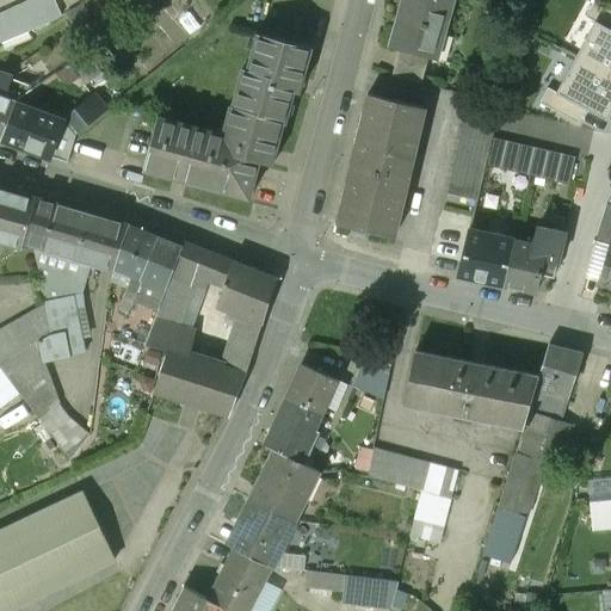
[(55,0),(31,0),(0,14),(0,43),(62,16),(55,0)]
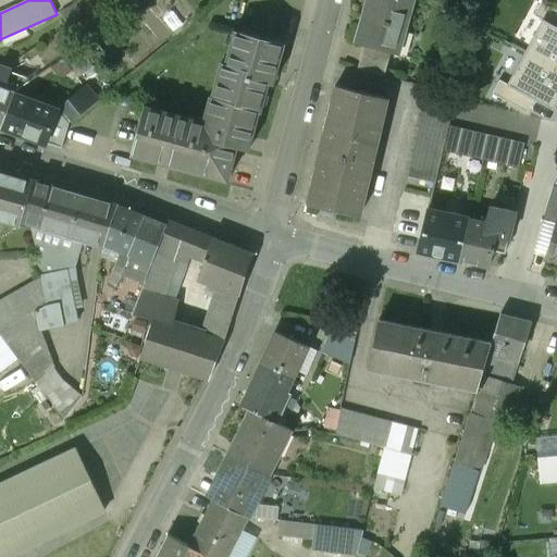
[(368,0),(356,42),(364,46),(390,52),(397,54),(412,0),(368,0)]
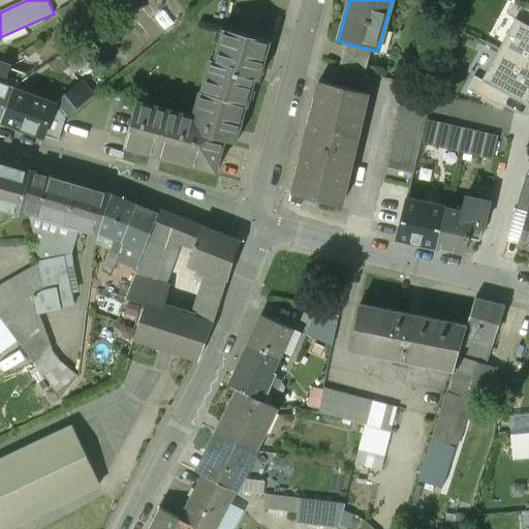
[(515,19),(528,26),(528,5),(522,8),(515,2),(507,16),(515,19)]
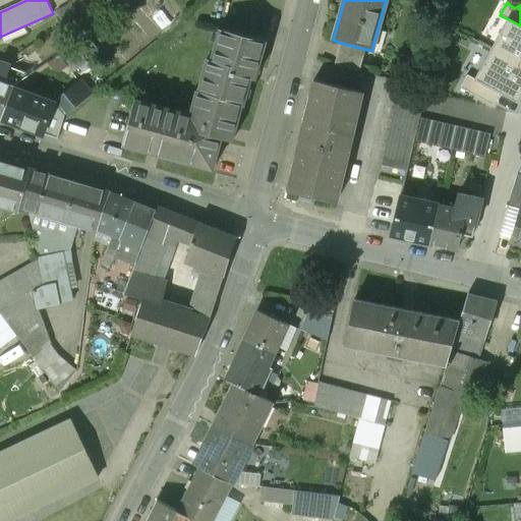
[(520,25),(507,18),(490,49),(520,64),(520,25)]
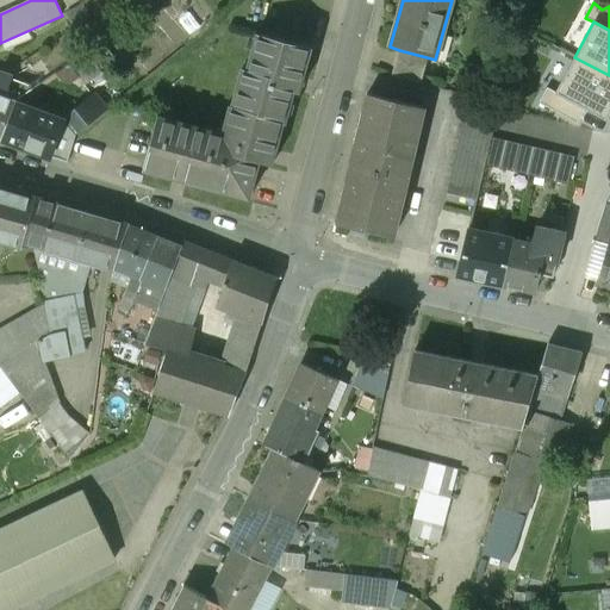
[(311,48),(256,33),(247,70),(242,69),(232,106),(230,106),(222,134),(157,117),(143,170),(250,198),(260,162),(273,166),(284,123),(286,124),(294,92),(299,93),(311,48)]
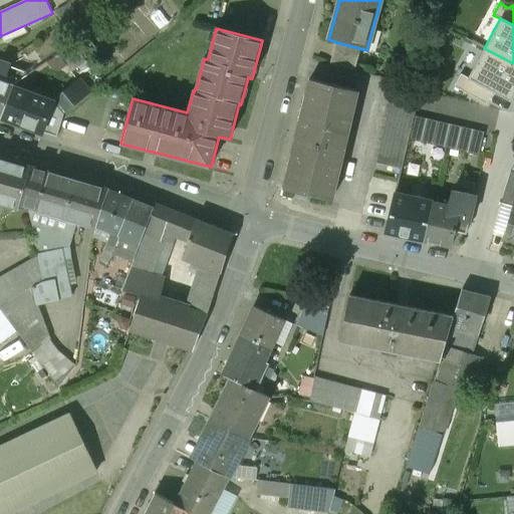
[(90,41),(63,61),(71,71),(86,61),(84,59),(97,50),(90,41)]
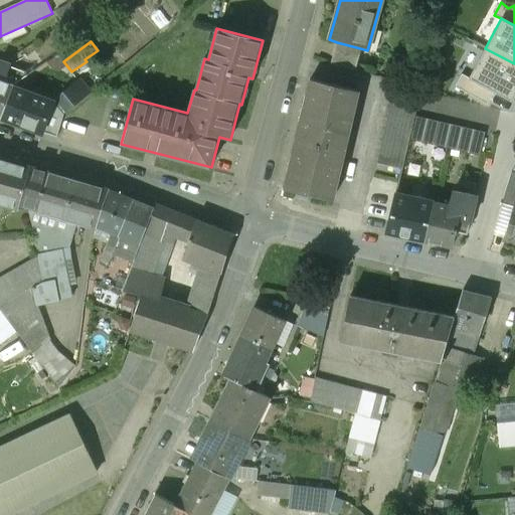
[(360,48),(337,42),(331,64),(354,70),(360,48)]
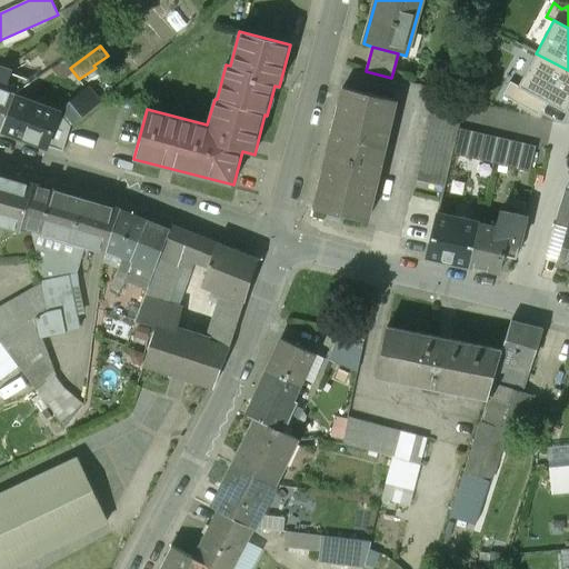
[(568,70),(536,53),(518,87),(545,101),(565,112),(568,105),(568,70)]
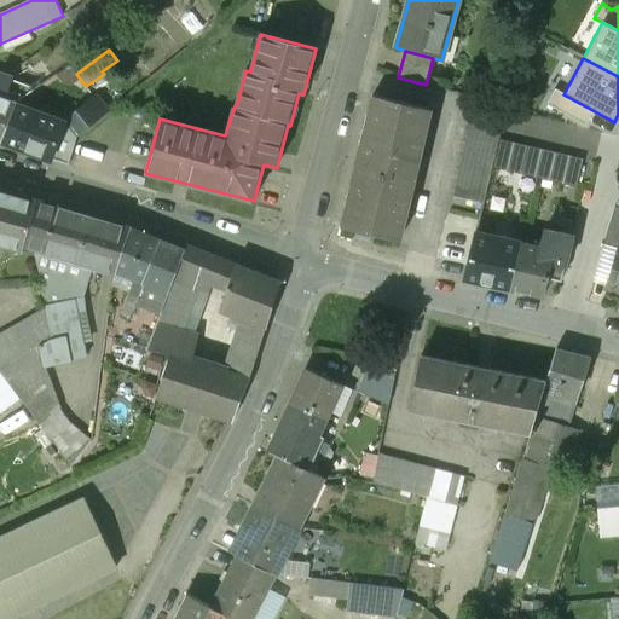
[(0,142),(0,143),(13,109),(15,104),(33,92),(30,88),(0,75),(0,142)]
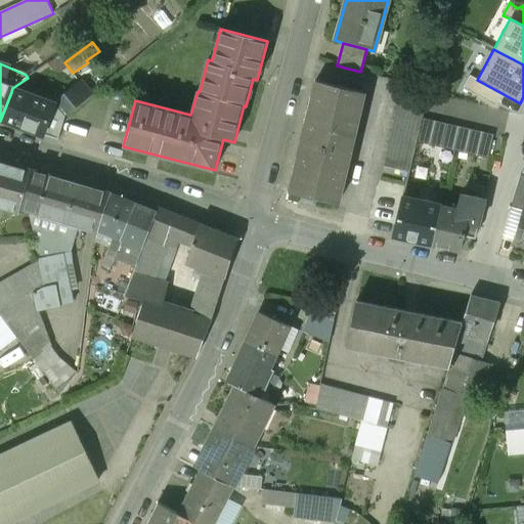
[(501,93),(477,80),(470,76),(463,88),(495,105),(501,93)]
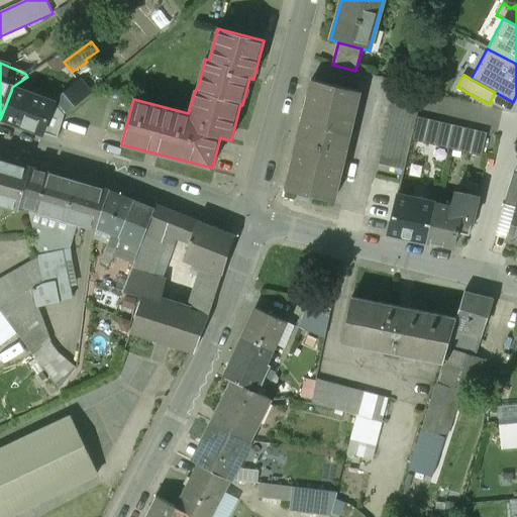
[(311,80),(298,139),(345,150),(359,91),(311,80)]
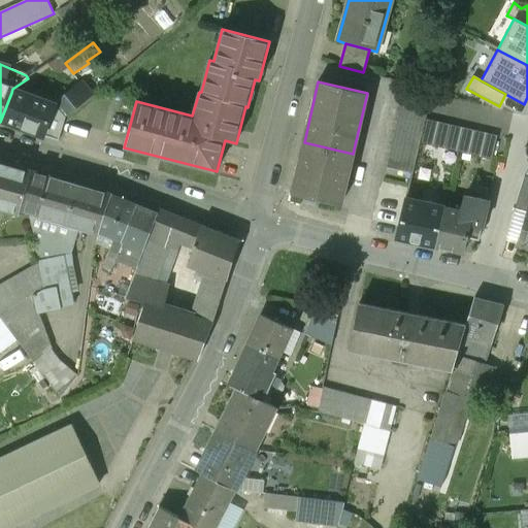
[(387,168),(410,174),(430,92),(406,85),(387,168)]
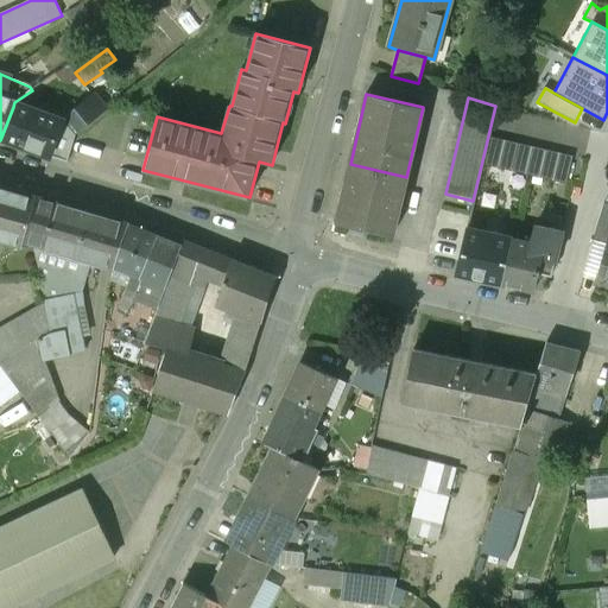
[(77,112),(67,124),(75,135),(105,112),(94,99),(77,112)]
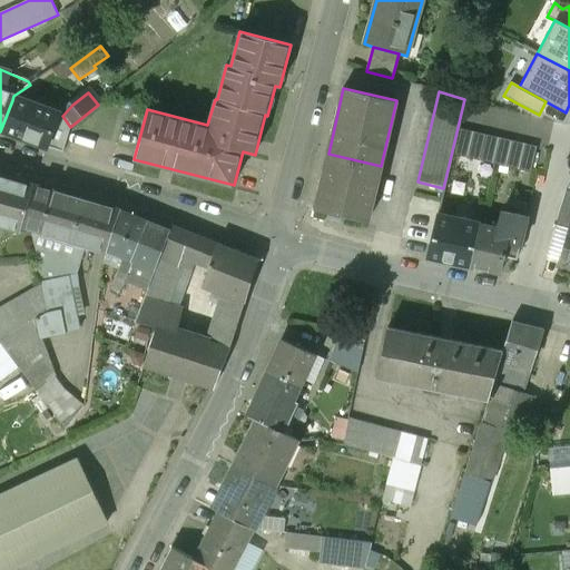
[(12,100),(0,131),(46,148),(57,117),(12,100)]
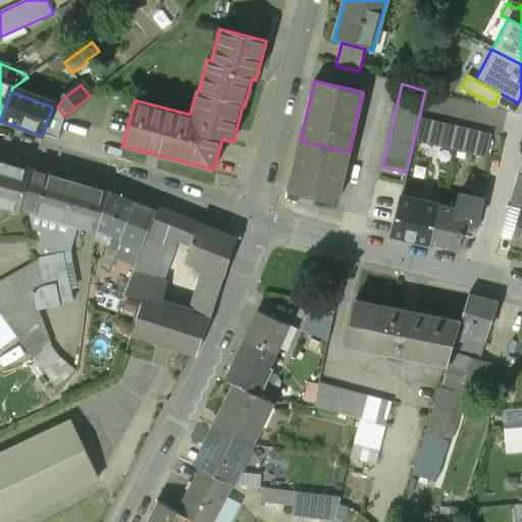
[(57,106),(52,107),(42,136),(57,140),(64,116),(57,106)]
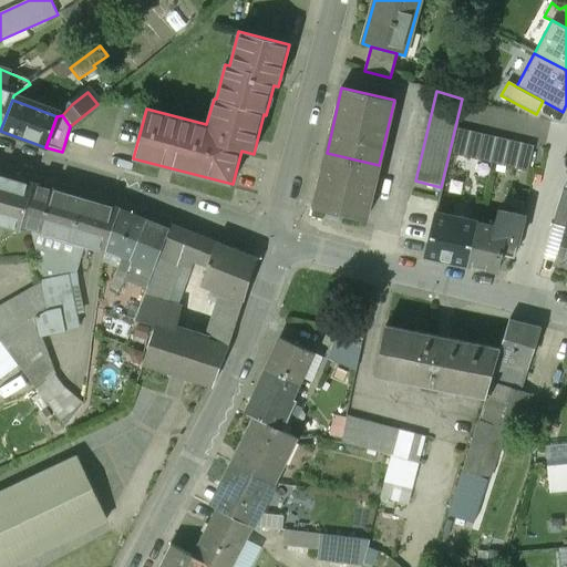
[(534,146),(457,129),(452,154),(528,172),(534,146)]
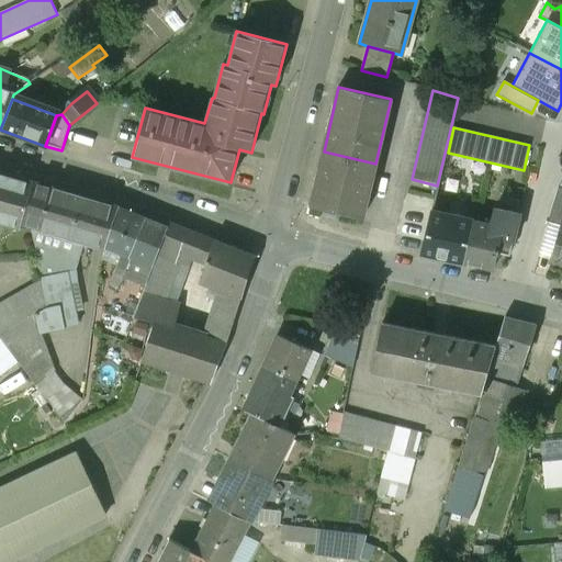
[(363,218),(375,164),(324,152),(311,206),(363,218)]
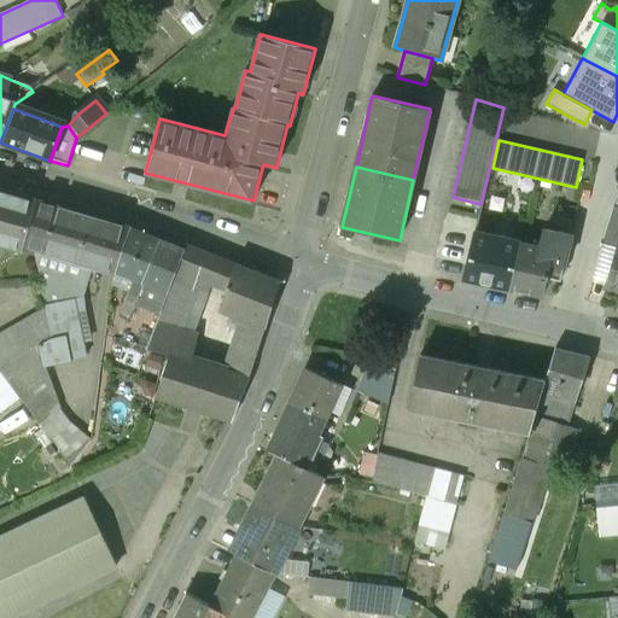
[(23,246),(36,200),(0,190),(0,246),(21,252),(23,246)]
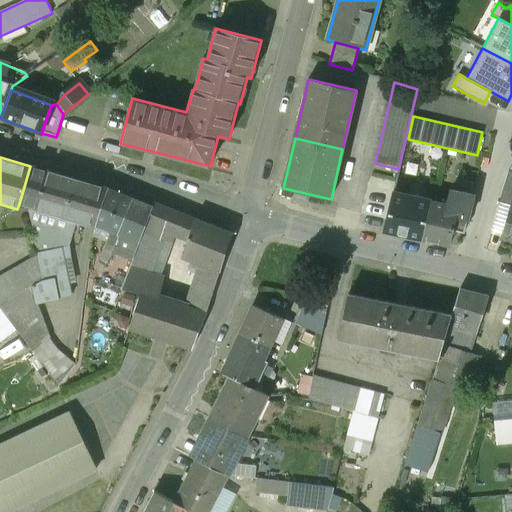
[(96,225),(107,189),(30,166),(19,204),(28,207),(78,222),(95,227),(96,225)]
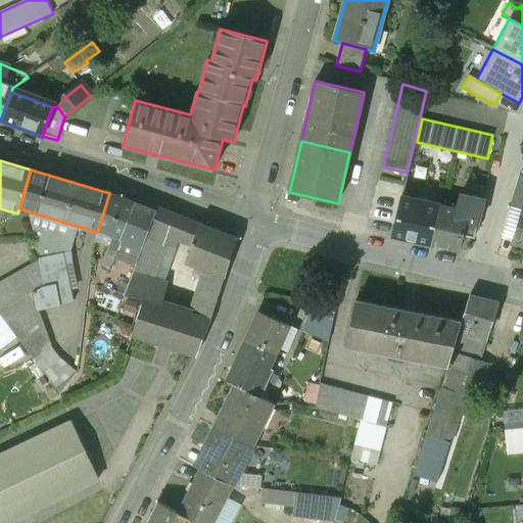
[(511,206),(522,210),(522,209),(522,176),(519,176),(511,206)]
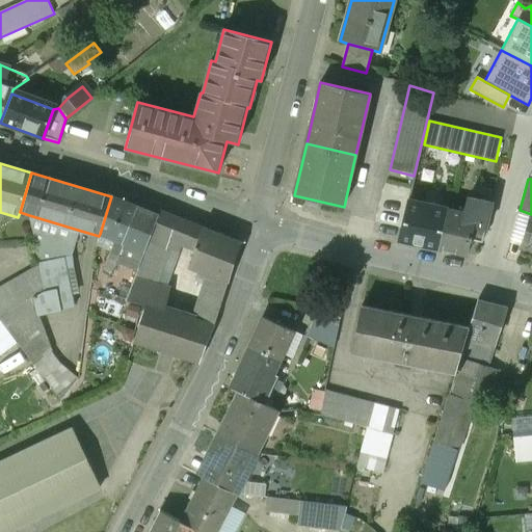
[(116,262),(139,208),(111,196),(100,234),(116,241),(108,258),(116,262)]
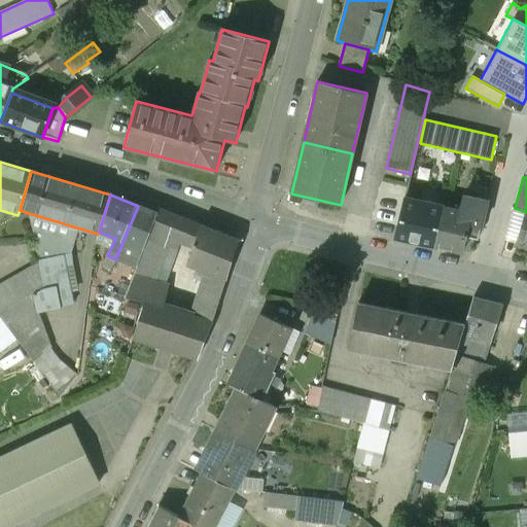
[(460,211),(444,207),(434,246),(463,252),(466,237),(479,240),(487,201),(463,196),(460,211)]
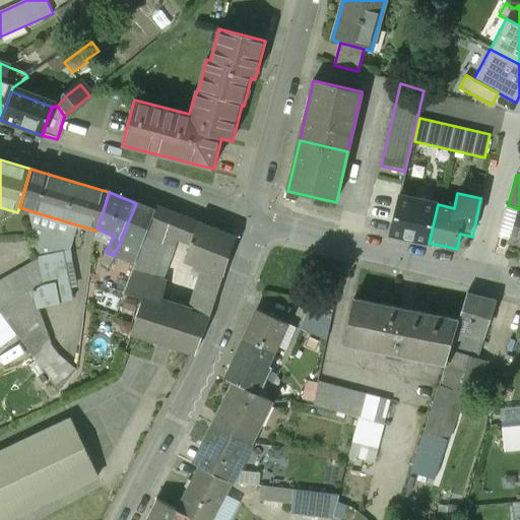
[(390,235),(429,243),(438,204),(399,196),(390,235)]
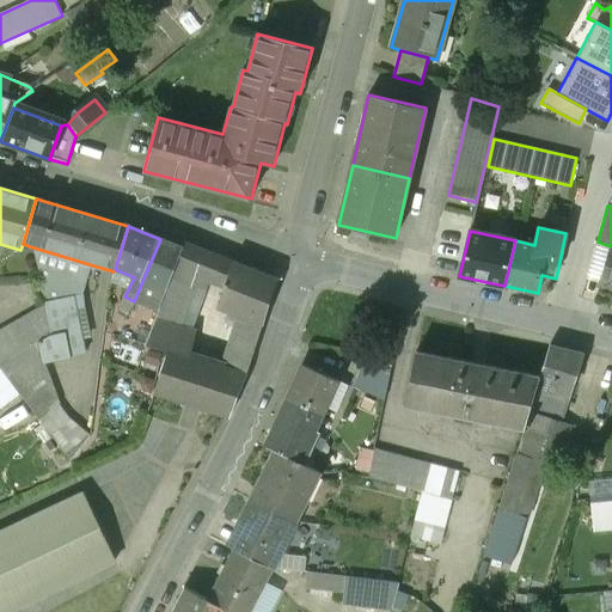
[(160,239),(134,301),(159,312),(172,277),(183,249),(160,239)]
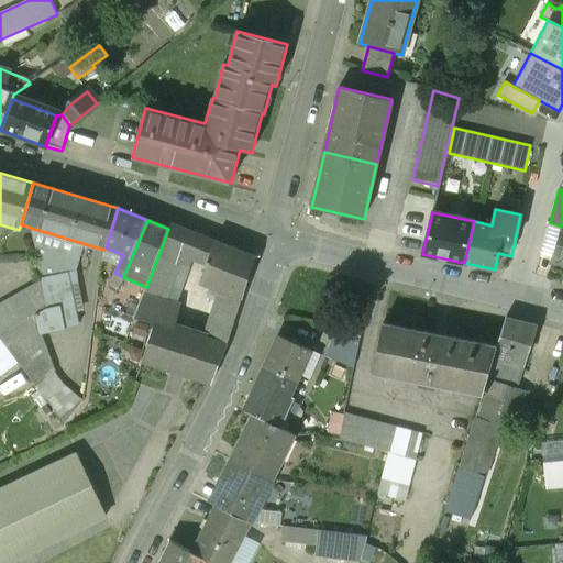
[(170,224),(168,229),(158,255),(176,263),(179,254),(191,258),(199,236),(170,224)]
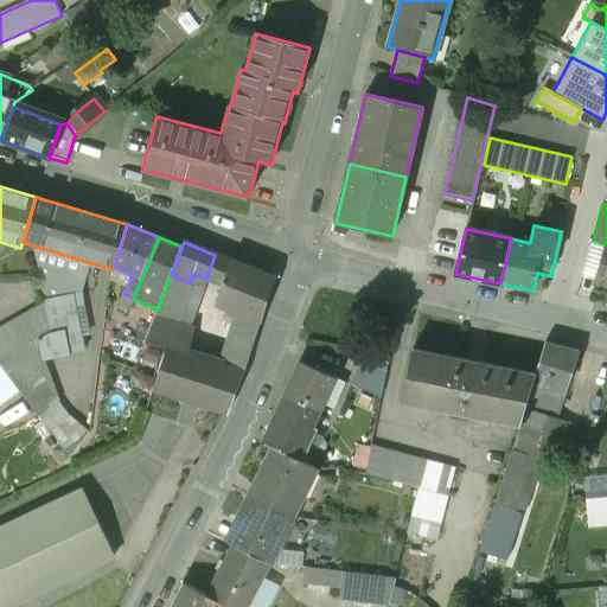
[(595,282),(606,285),(606,243),(606,244),(595,282)]
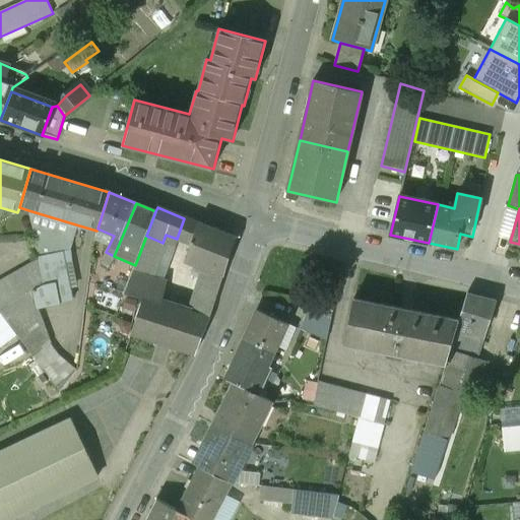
[(79,225),(28,210),(39,258),(71,250),(79,225)]
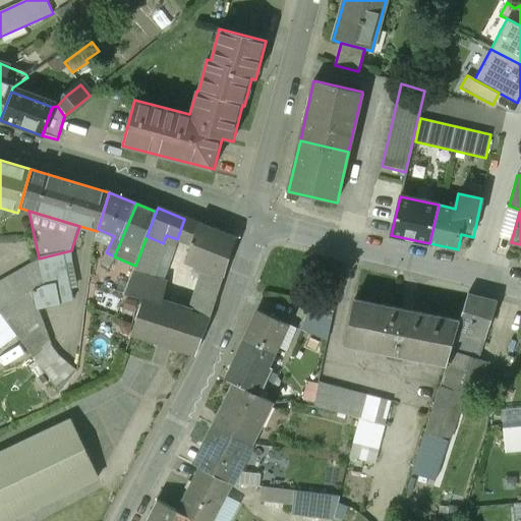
[(191,244),(198,224),(184,219),(177,239),(191,244)]
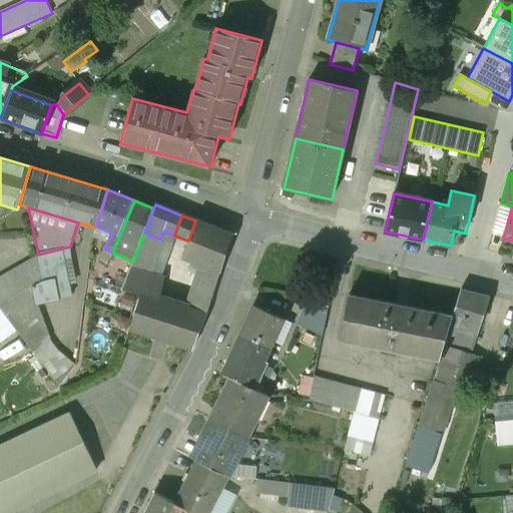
[(204,266),(221,272),(232,234),(195,220),(188,240),(182,257),(204,266)]
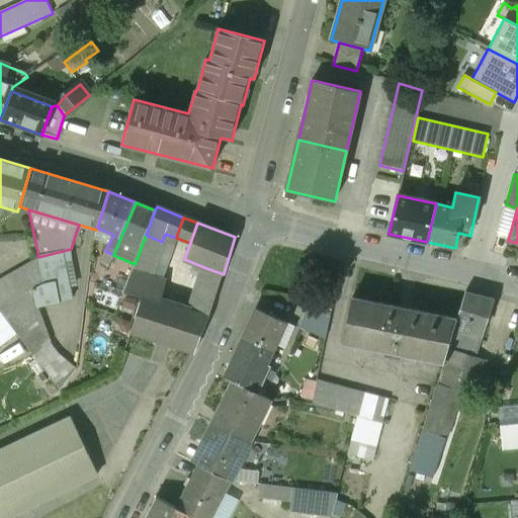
[(101,262),(109,265),(113,255),(105,251),(101,262)]
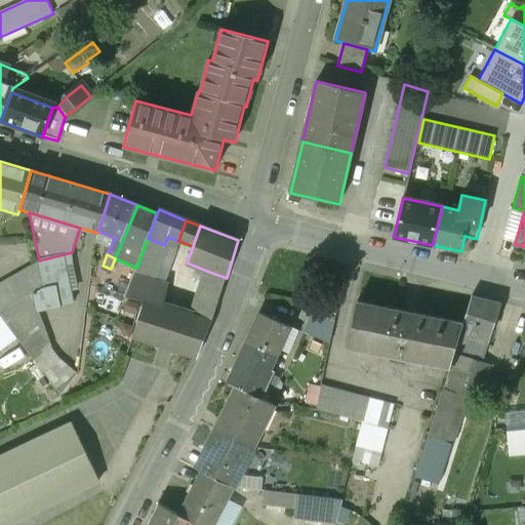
[(41,371),(56,358),(48,348),(49,347),(37,312),(73,304),(63,255),(39,260),(0,283),(0,316),(17,339),(41,371)]
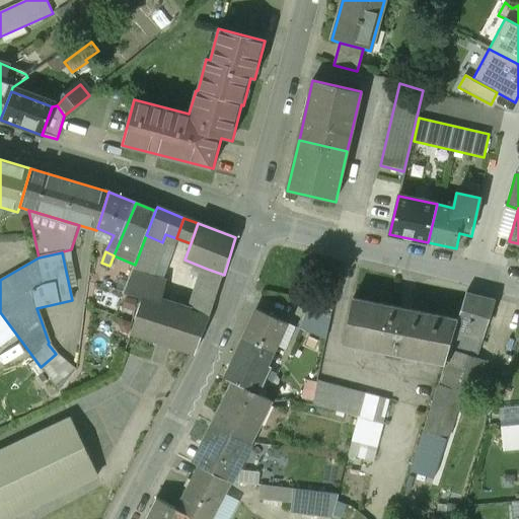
[(131,332),(196,353),(224,275),(207,269),(193,311),(159,301),(164,282),(132,273),(131,277),(124,293),(142,298),(131,332)]
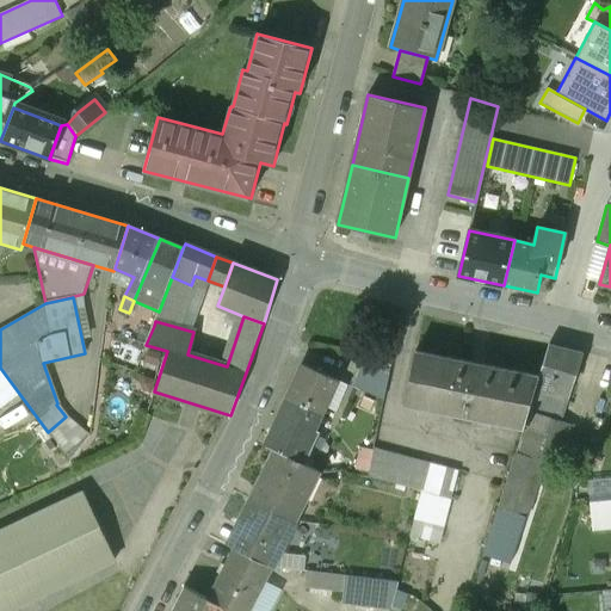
[(582,353),(549,345),(539,376),(536,388),(567,399),(582,353)]
